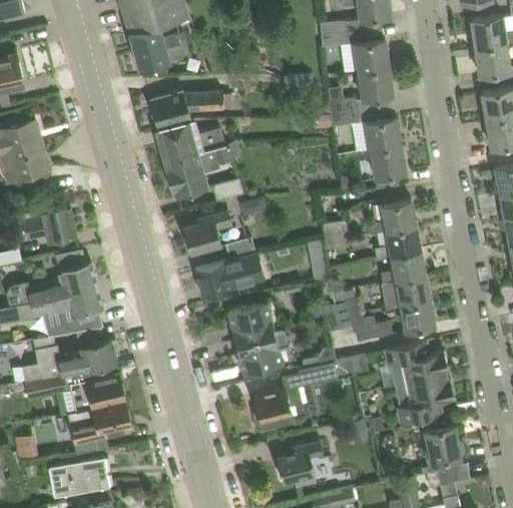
[(0,0),(0,20),(25,15),(21,0),(0,0)]
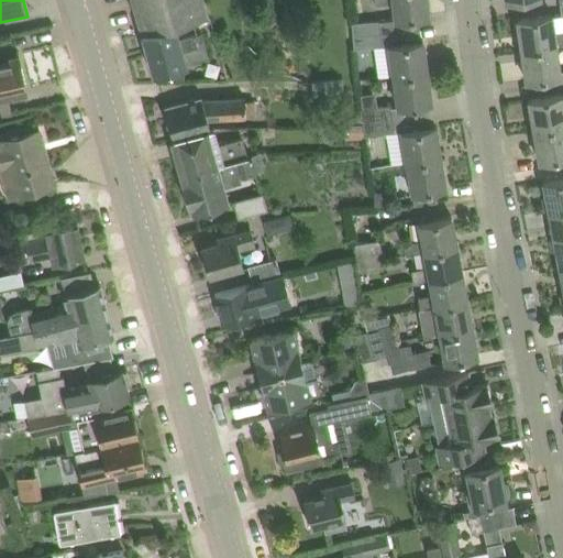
[(130,0),(152,77),(208,62),(200,34),(178,40),(176,32),(209,23),(201,0),(130,0)]
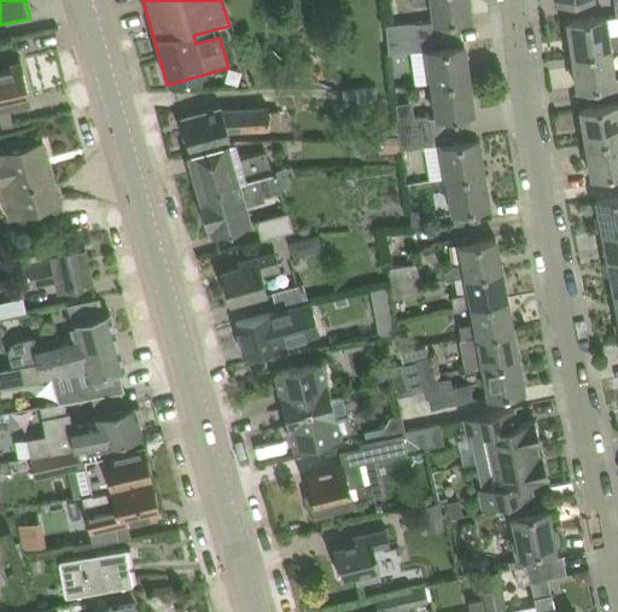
[(431,25),(458,22),(470,21),(467,0),(409,0),(412,9),(429,6),(431,25)]
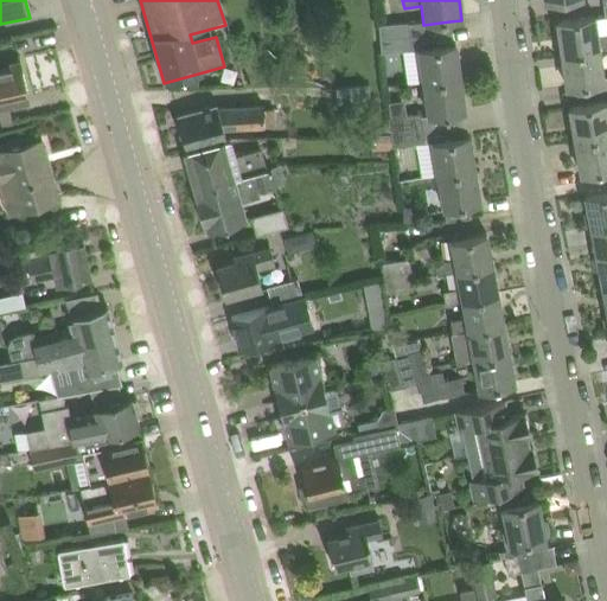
[(595,19),(581,20),(557,24),(562,57),(599,52),(606,50),(606,36),(598,38),(595,19)]
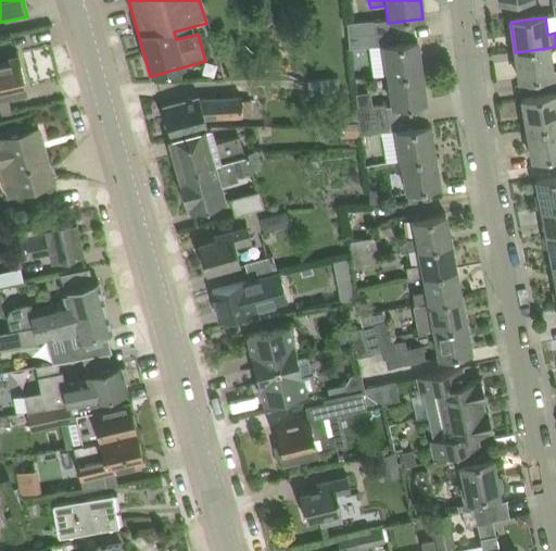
[(348,24),(348,37),(375,35),(374,22),(348,24)]
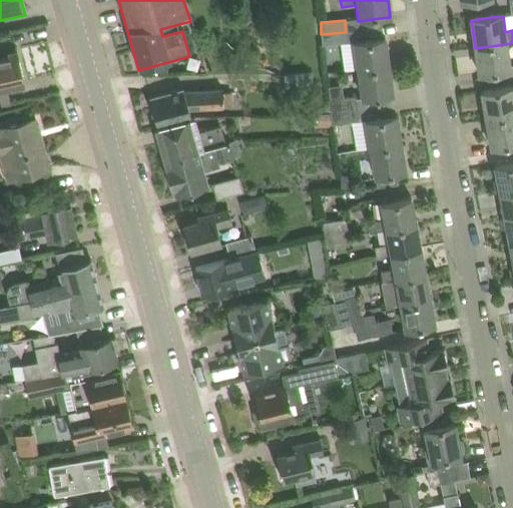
[(359,40),(381,36),(379,27),(358,31),(359,40)]
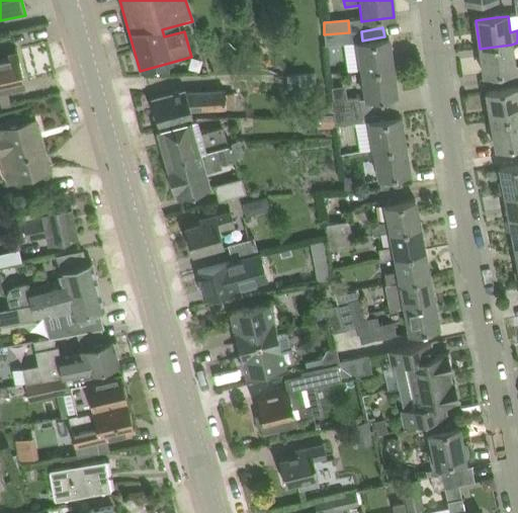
[(349,32),(324,34),(325,47),(350,45),(349,32)]
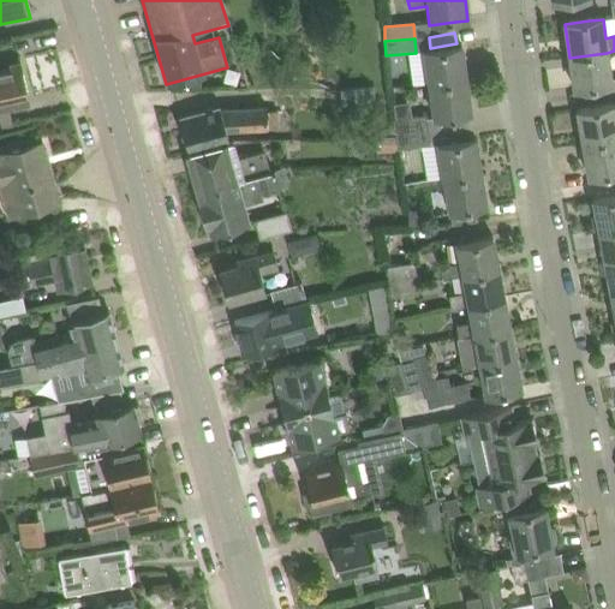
[(461,47),(422,53),(427,84),(466,78),(461,47)]
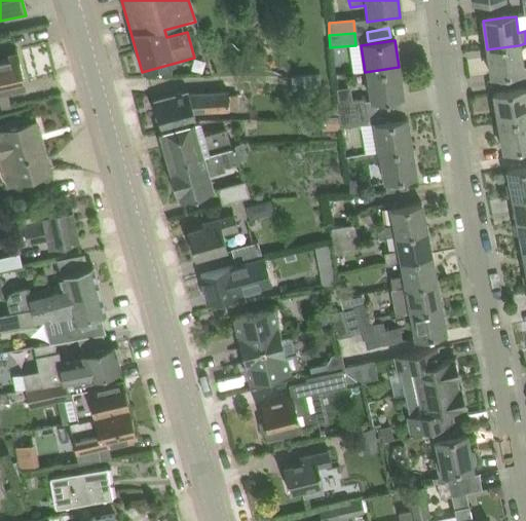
[(523,74),(519,45),(487,49),(491,78),(523,74)]
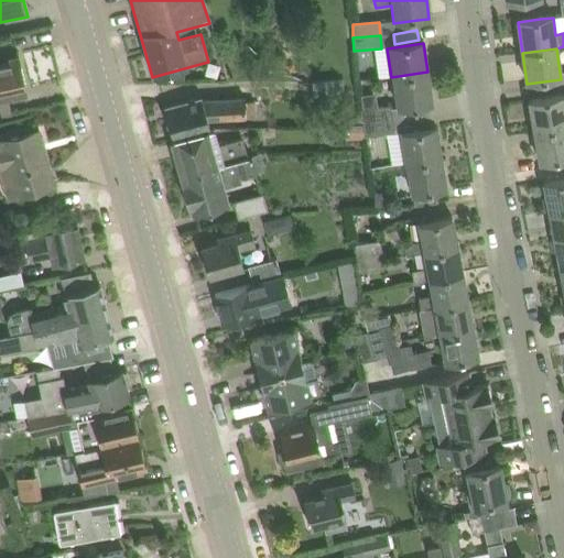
[(0,99),(6,98),(26,94),(20,64),(0,68),(0,99)]
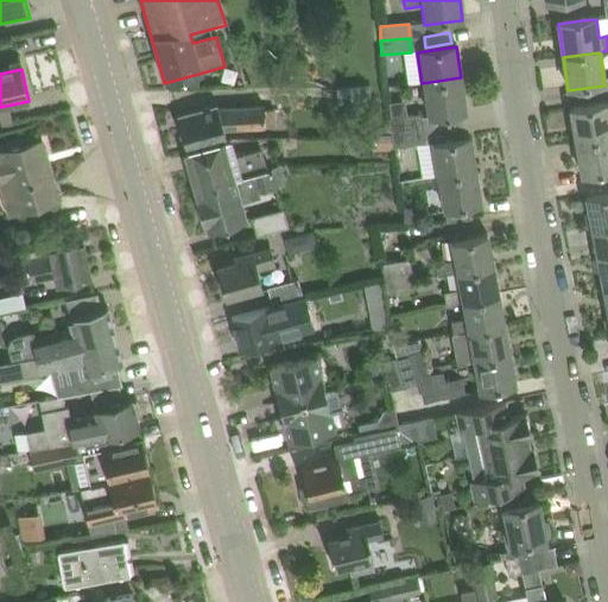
[(422,83),(426,120),(466,114),(461,77),(422,83)]
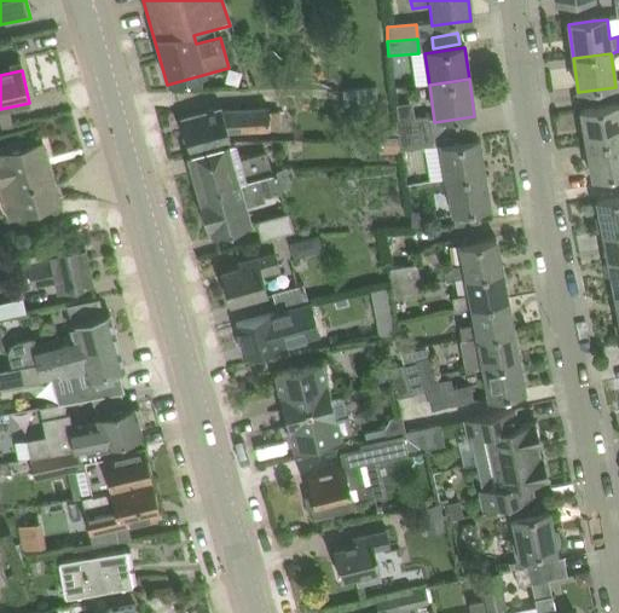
[(343,109),(377,105),(376,90),(342,93),(343,109)]
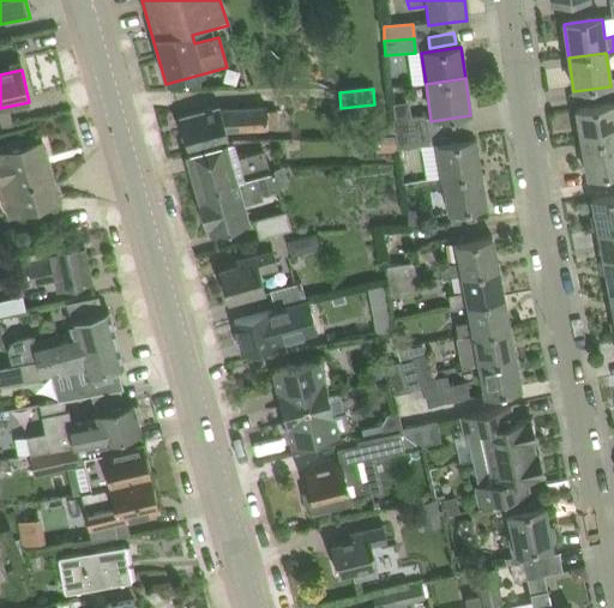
[(395,138),(427,132),(426,120),(425,118),(410,120),(409,106),(393,108),(395,122),(392,122),(395,138)]
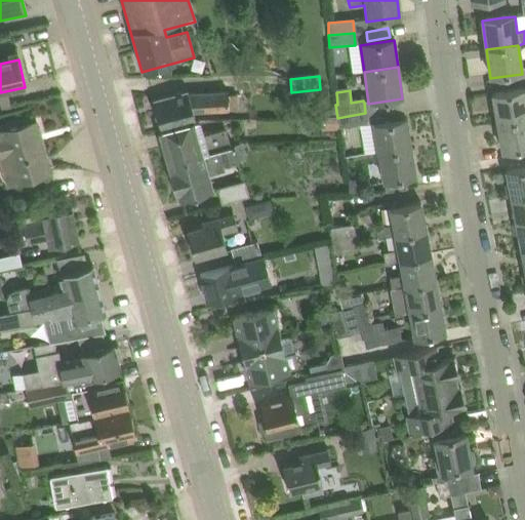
[(524,90),(513,92),(492,95),(497,124),(524,119),(524,90)]
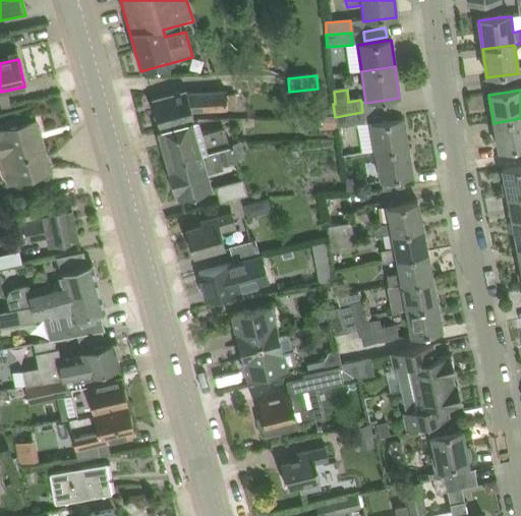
[(160,127),(161,131),(192,123),(195,122),(194,122),(191,114),(227,113),(227,112),(237,111),(236,96),(226,96),(225,92),(186,94),(186,93),(153,102),(157,117),(155,120),(156,126),(160,127)]
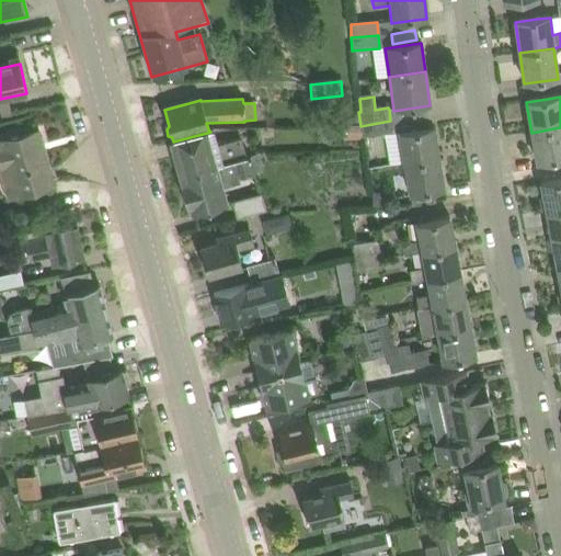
[(390,121),(361,126),(361,127),(363,138),(385,135),(393,134),(390,121)]
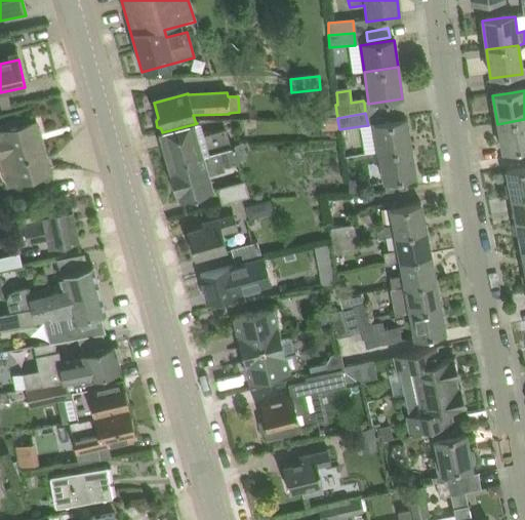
[(339,129),(337,119),(321,119),(321,133),(339,132),(339,129)]
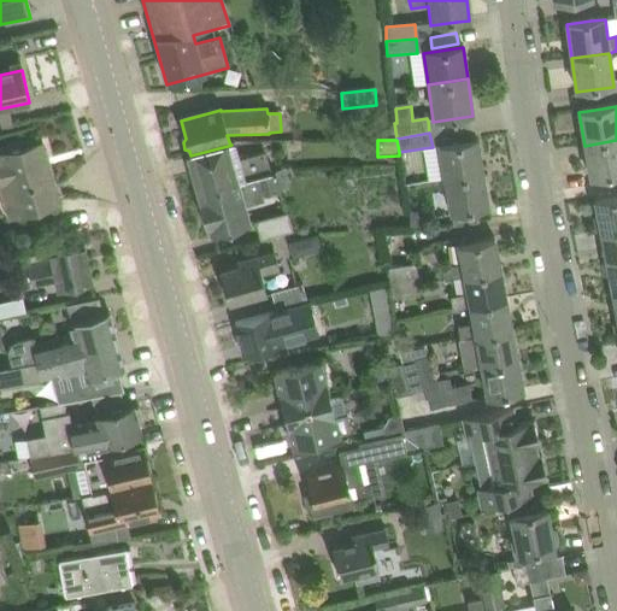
[(616,175),(616,140),(585,146),(591,180),(616,175)]
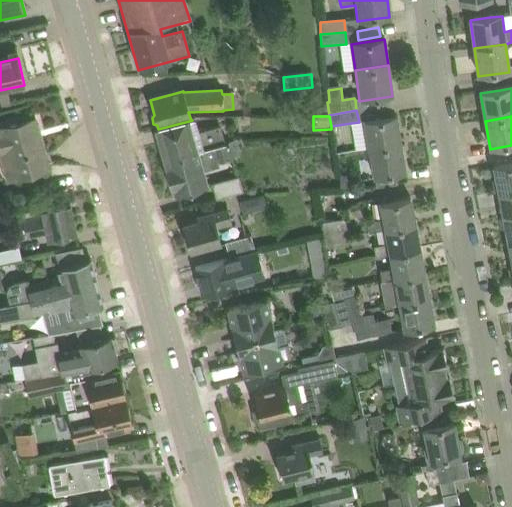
[(362,122),(359,122),(351,123),(356,152),(362,151),(367,150),(400,144),(395,117),(363,123),(362,122)]
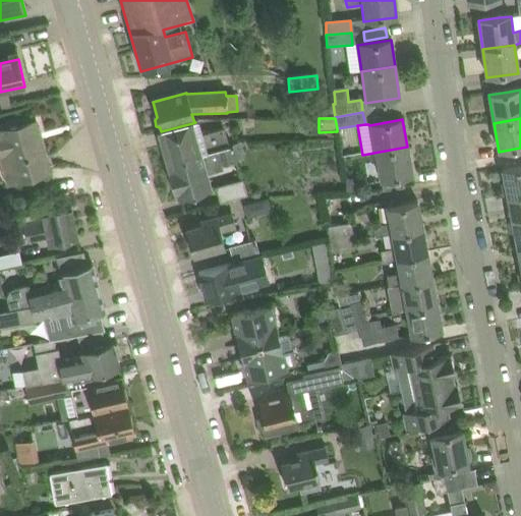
[(224,129),(196,136),(192,123),(161,131),(158,132),(167,165),(228,148),(224,129)]
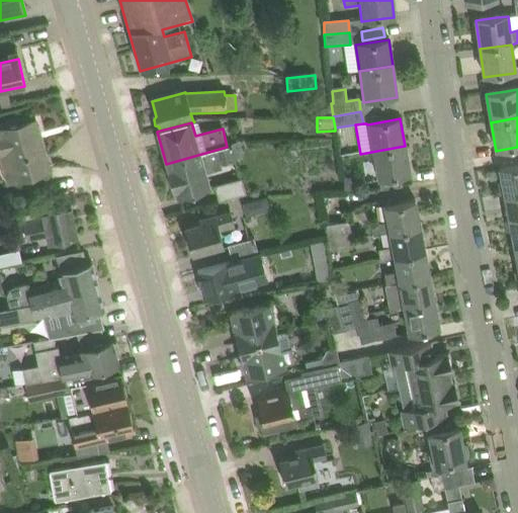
[(0,163),(6,185),(29,178),(49,172),(34,123),(15,129),(0,133),(0,163)]
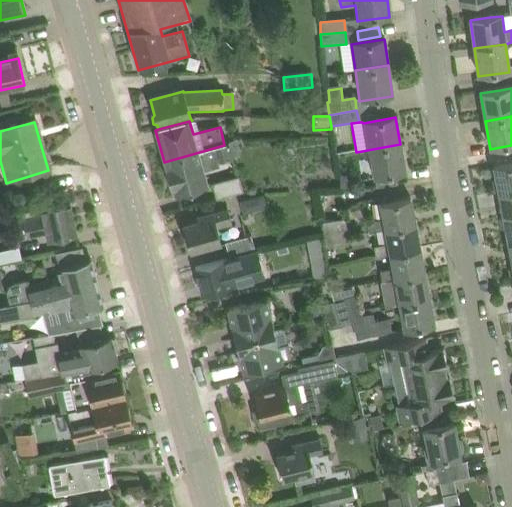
[(174,197),(193,191),(208,187),(204,173),(203,168),(217,164),(240,157),(236,142),(224,145),(164,162),(174,197)]
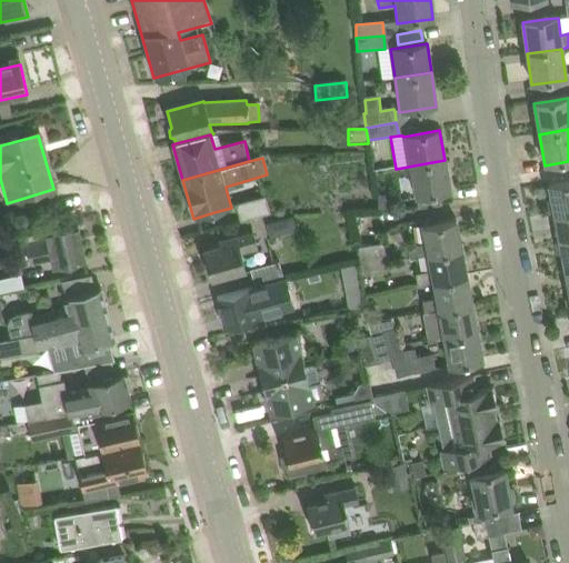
[(441,207),(439,194),(450,192),(445,160),(408,167),(402,168),(405,182),(410,181),(413,200),(417,199),(418,210),(441,207)]
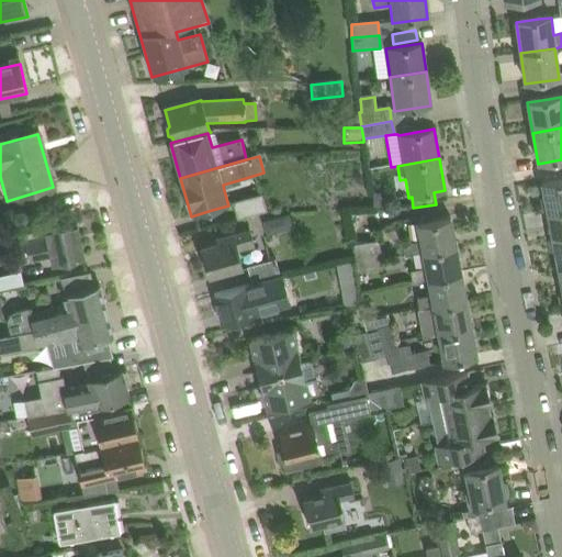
[(561,180),(541,185),(547,212),(547,213),(561,210),(561,180)]
